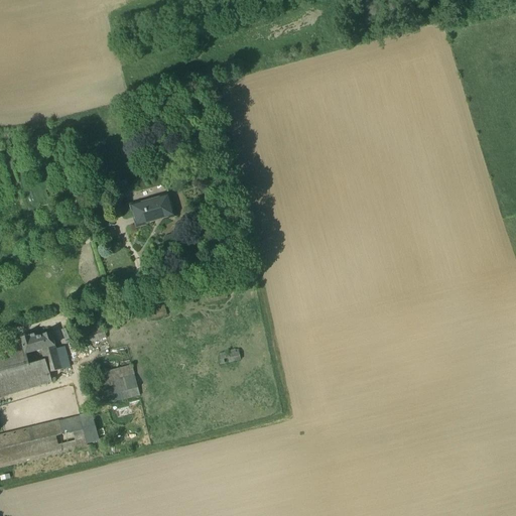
[(132,206),(137,226),(173,216),(168,196),(132,206)]
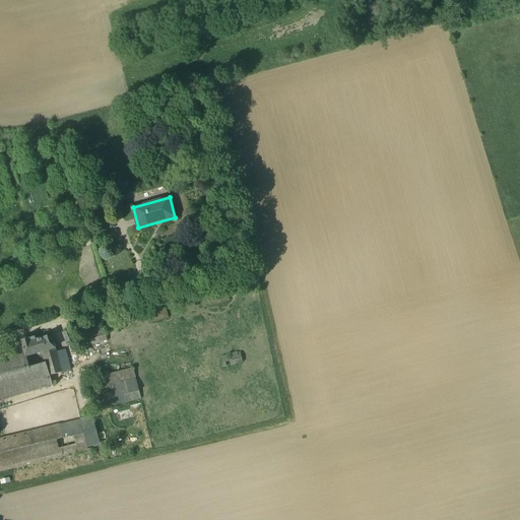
[(77,239),(62,245),(66,255),(82,248),(77,239)]
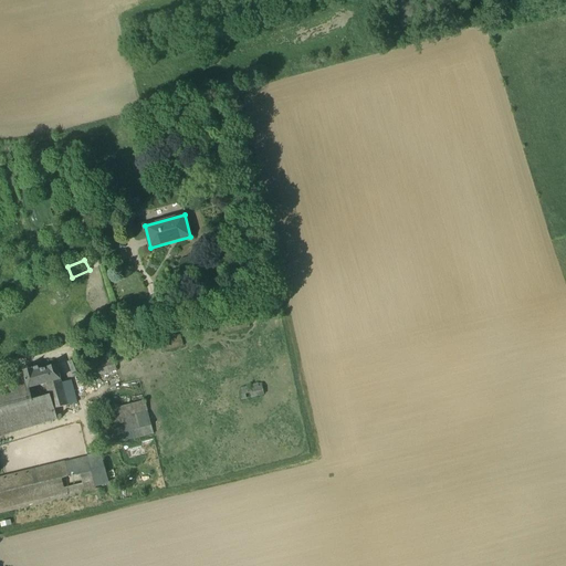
[(161,353),(184,347),(180,335),(159,341),(161,353)]
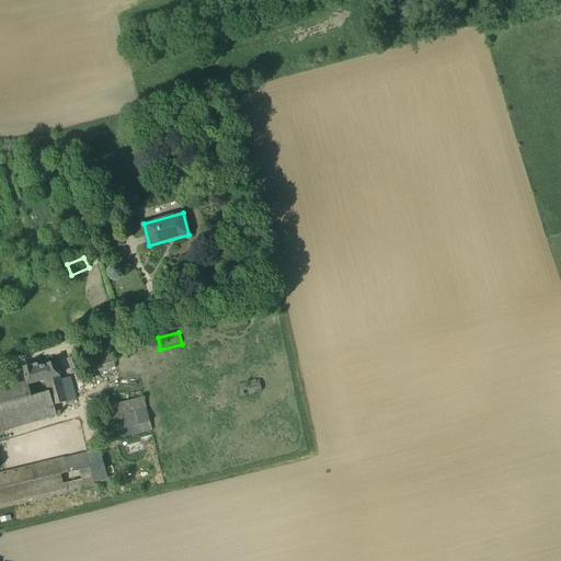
[(90,356),(94,374),(116,368),(111,351),(90,356)]
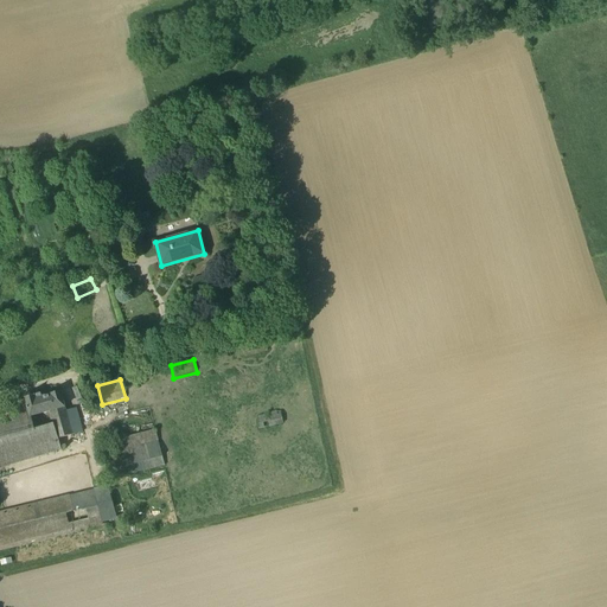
[(24,397),(25,401),(30,417),(66,408),(62,391),(43,396),(42,394),(24,397)]
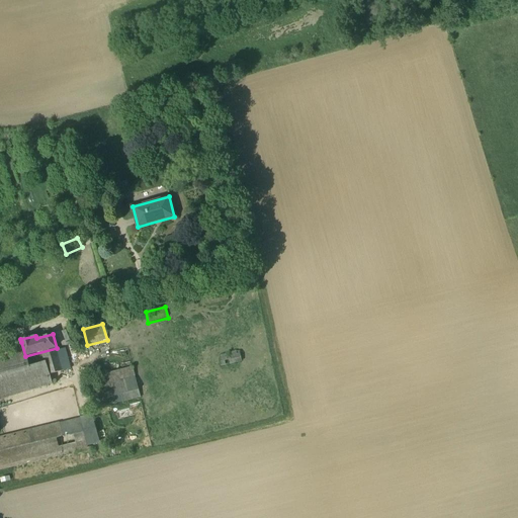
[(0,347),(0,400),(53,384),(50,374),(72,368),(66,348),(57,350),(57,348),(25,356),(21,342),(0,347)]
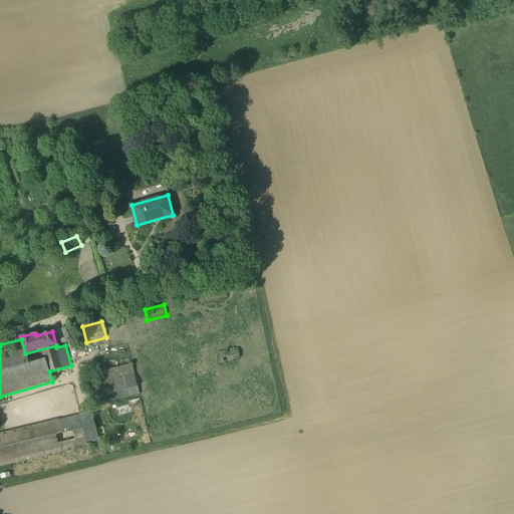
[(218,352),(221,363),(243,358),(242,347),(218,352)]
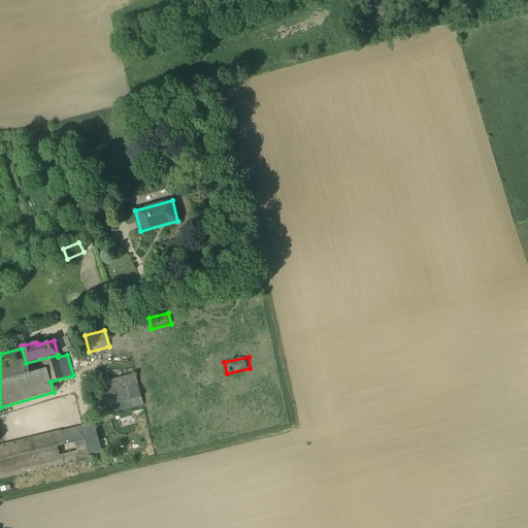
[(90,396),(95,418),(143,405),(138,384),(135,373),(99,383),(101,393),(90,396)]
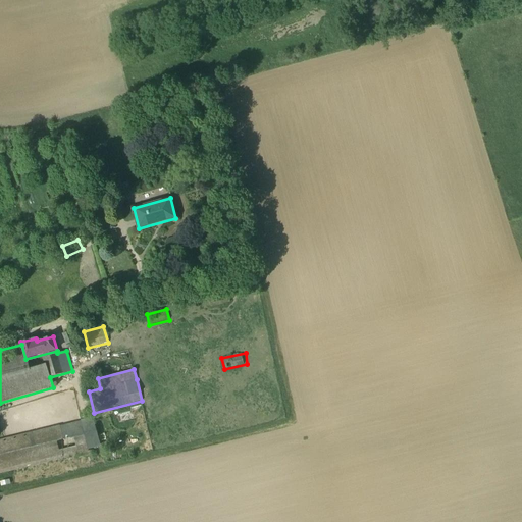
[(0,473),(48,462),(89,453),(81,420),(0,439),(0,473)]
